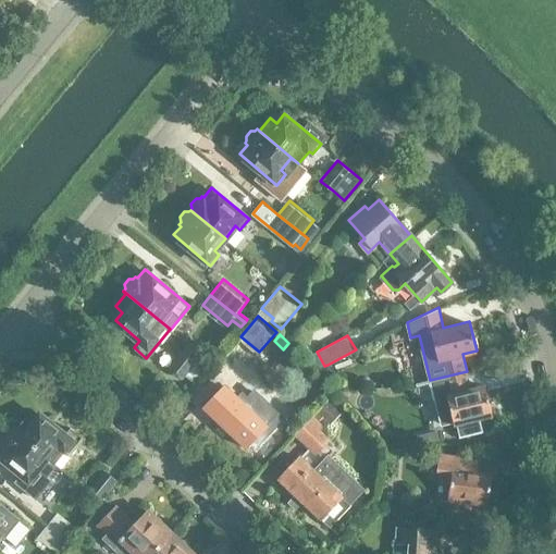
[(185,374),(196,382),(211,364),(188,345),(171,366),(184,377),(185,374)]
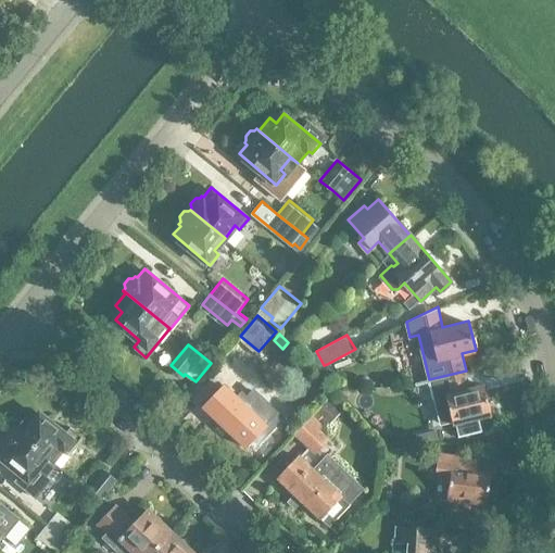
[(332,374),(332,367),(327,364),(324,365),(322,366),(320,373),(327,377),(332,374)]
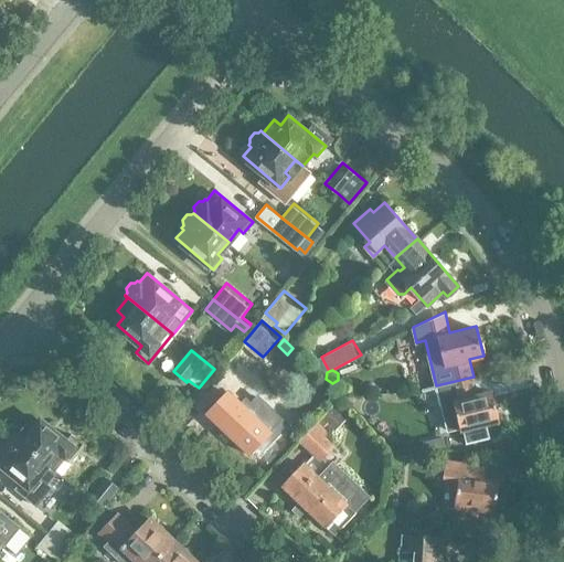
[(474,377),(450,382),(455,400),(453,400),(460,430),(499,420),(491,390),(478,393),(474,377)]
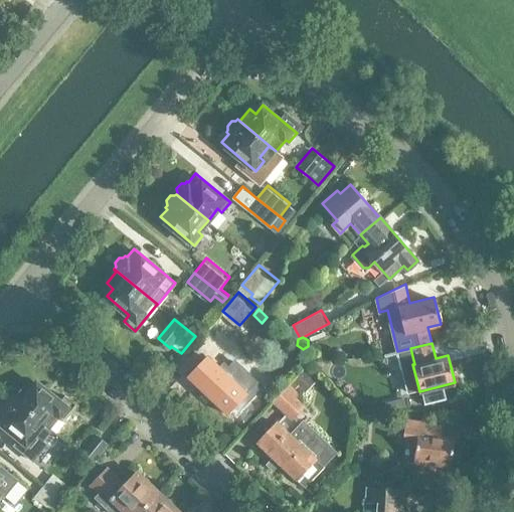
[(227,411),(245,391),(207,355),(189,375),(227,411)]
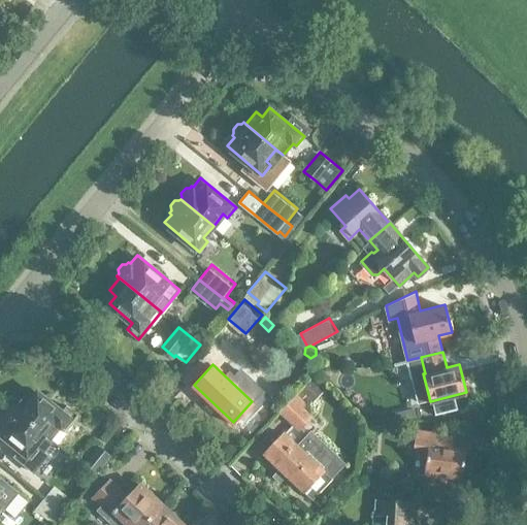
[(315,400),(326,389),(313,375),(301,387),(305,392),(315,400)]
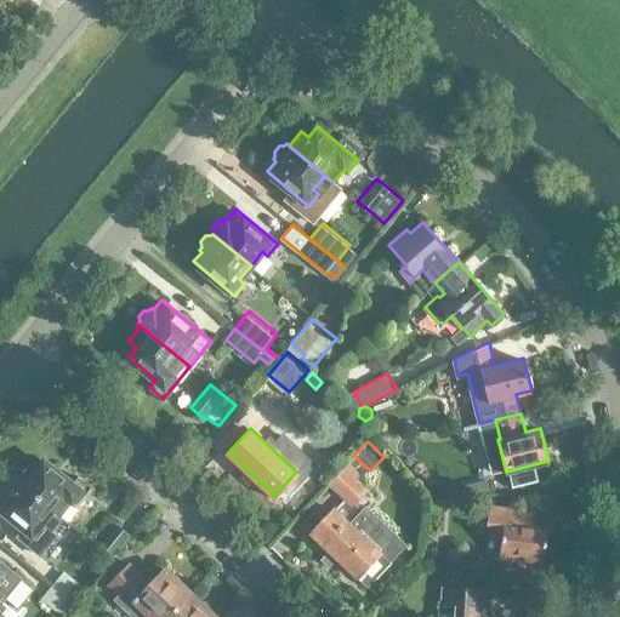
[(74,483),(45,458),(37,470),(29,464),(18,478),(15,475),(15,476),(61,514),(73,501),(77,504),(92,486),(79,475),(74,483)]
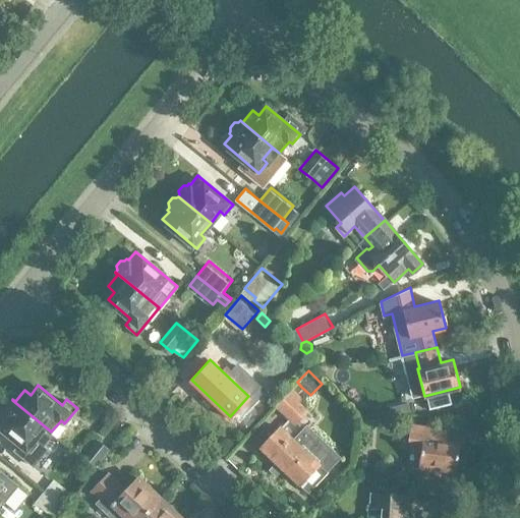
[(296,423),(309,409),(298,399),(301,396),(292,388),(276,404),(296,423)]
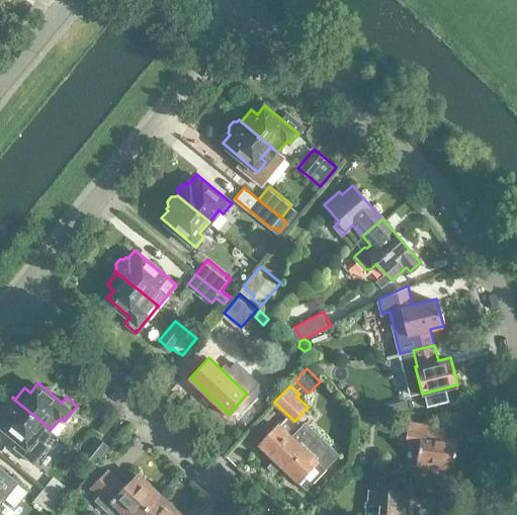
[(51,430),(51,429),(12,398),(2,410),(4,412),(0,416),(0,423),(31,449),(39,439),(34,435),(44,425),(51,430)]
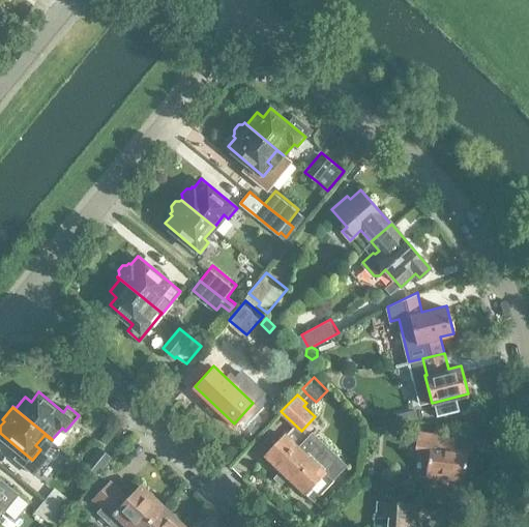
[(465,477),(468,450),(453,449),(456,436),(417,431),(414,449),(431,451),(428,474),(443,476),(443,474),(465,477)]
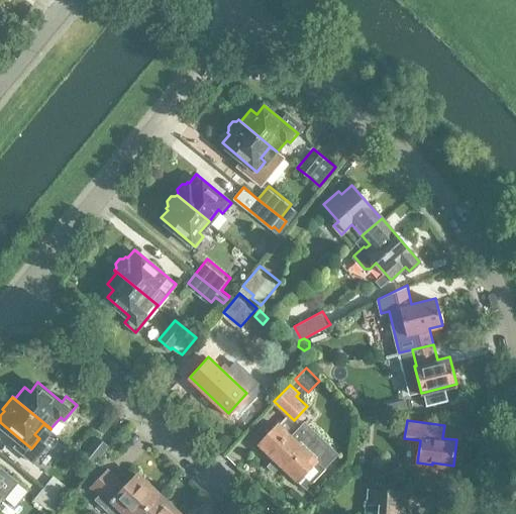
[(339,455),(304,422),(291,435),(278,422),(259,442),(306,489),(339,455)]
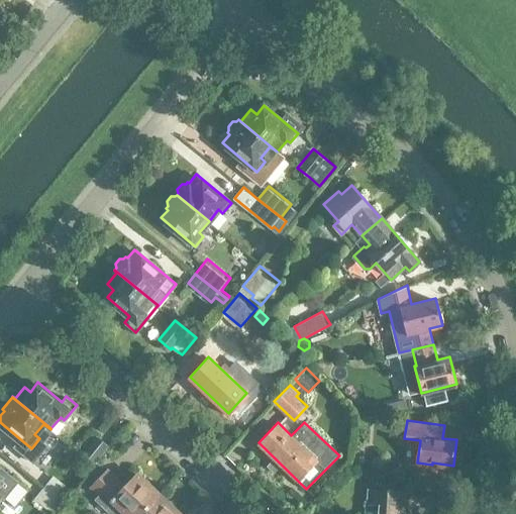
[(94,460),(107,443),(97,435),(83,451),(94,460)]
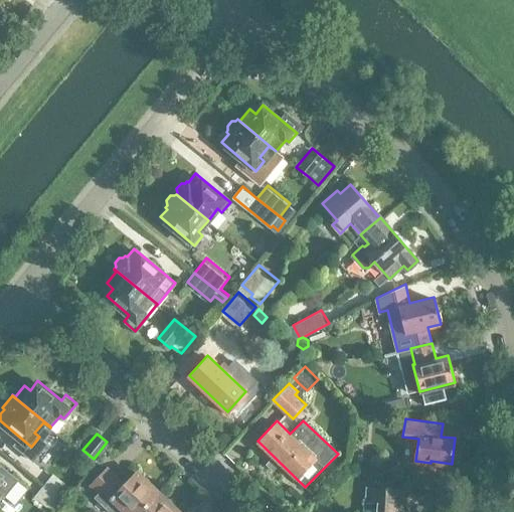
[(368,444),(357,444),(358,449),(355,449),(355,461),(367,460),(366,448),(368,448),(368,444)]
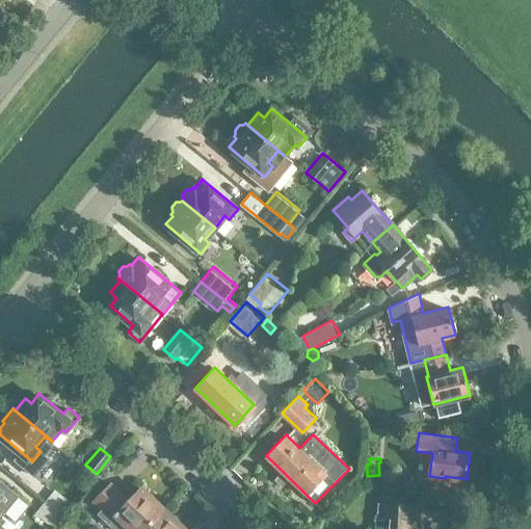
[(385,471),(382,479),(395,483),(398,475),(385,471)]
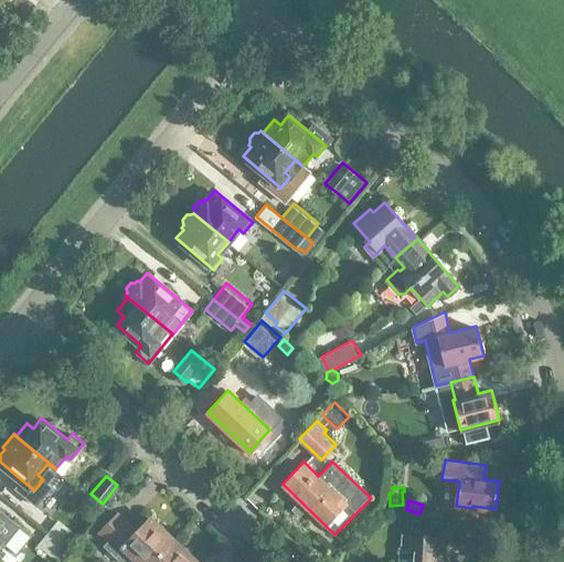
[(140,561),(152,561),(174,539),(151,517),(137,531),(117,512),(100,530),(131,559),(134,555),(140,561)]
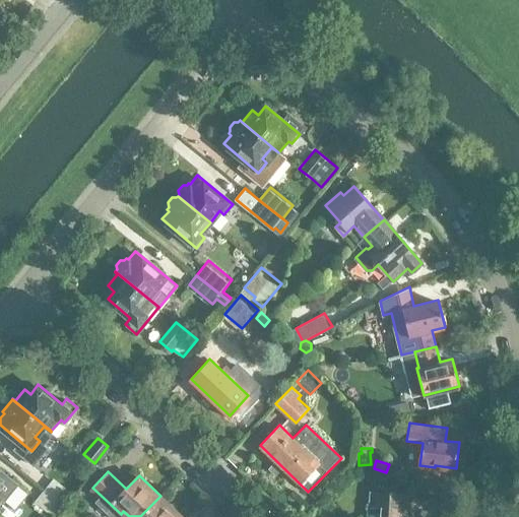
[(44,488),(63,504),(73,492),(54,475),(44,488)]
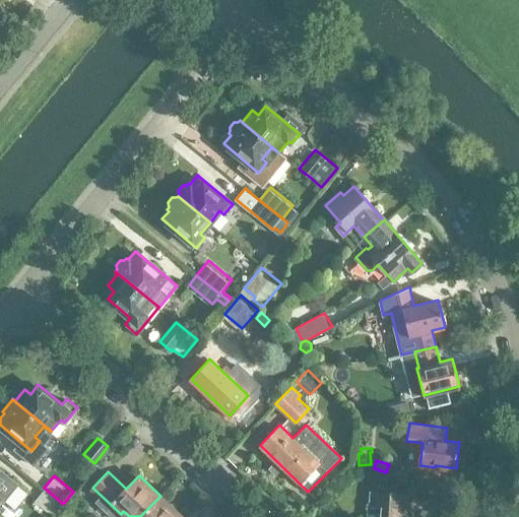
[(374,503),(368,503),(366,516),(403,516),(398,516),(399,492),(395,492),(395,485),(382,483),(382,491),(375,491),(374,503)]
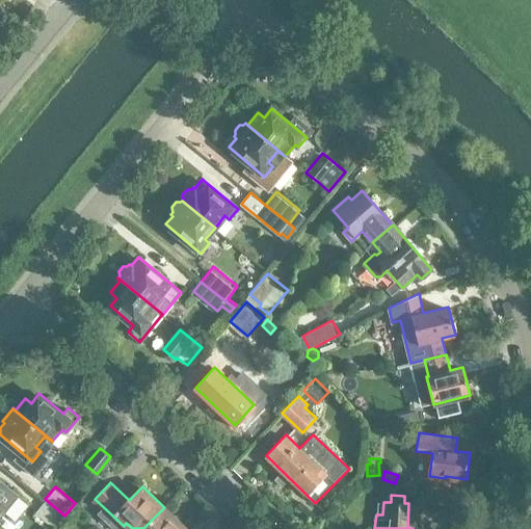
[(54,527),(64,516),(45,499),(34,510),(54,527)]
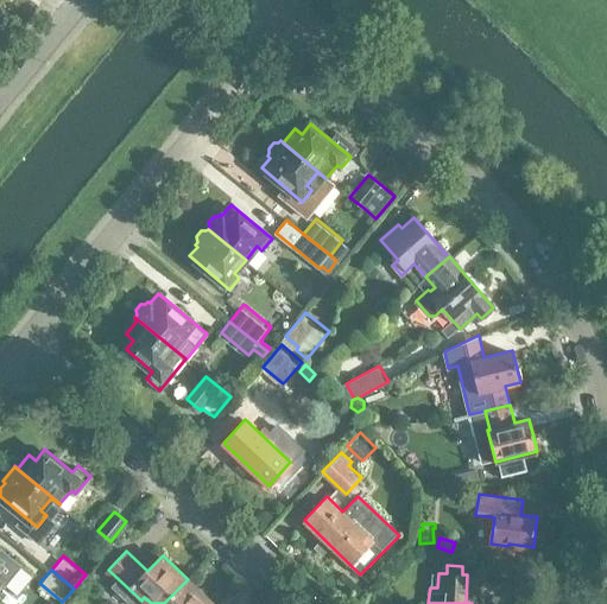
[(214,603),(188,579),(164,603),(214,603)]
